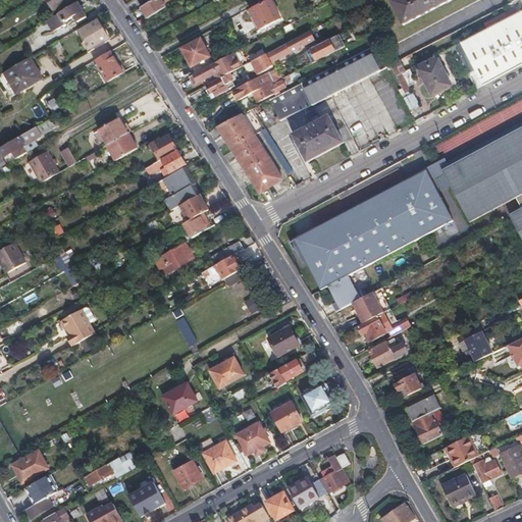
[(153,0),(141,8),(148,19),(166,8),(163,4),(169,0),(153,0)]
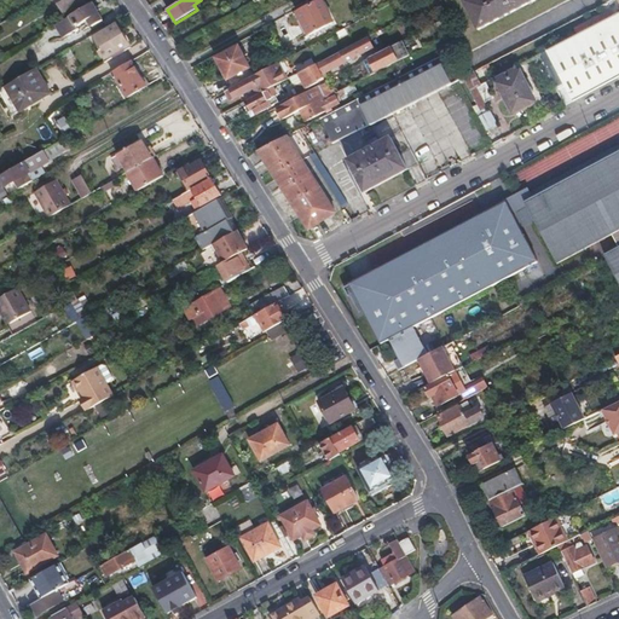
[(467,0),(464,1),(480,32),(538,0),(467,0)]
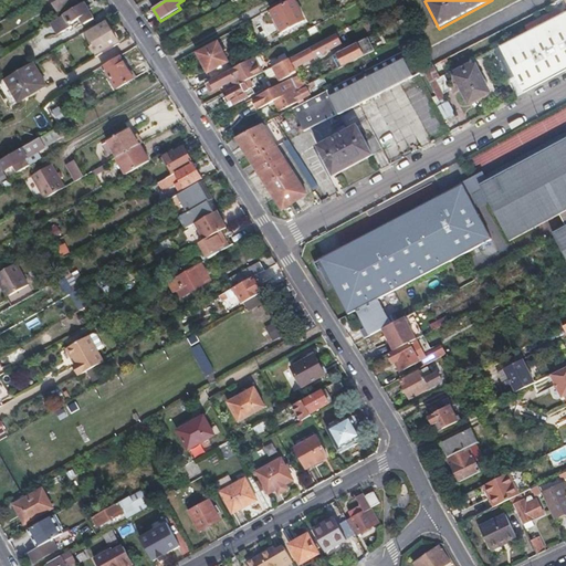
[(85,1),(51,22),(58,33),(72,25),(71,23),(81,18),(84,23),(94,17),(85,1)]
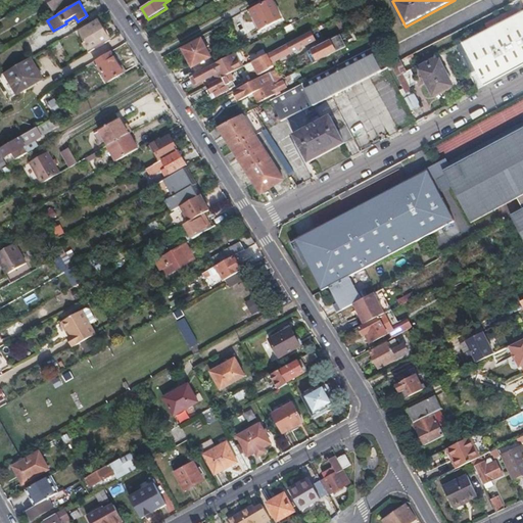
[(282,18),(271,1),(251,11),(260,30),(282,18)]
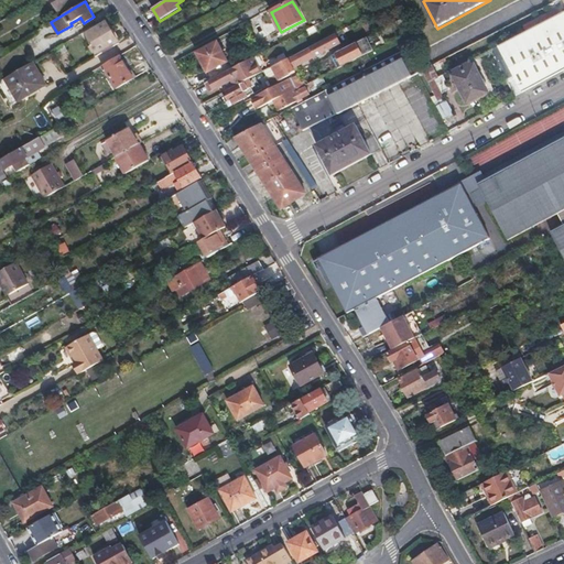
[(538,26),(555,17),(553,11),(534,21),(538,26)]
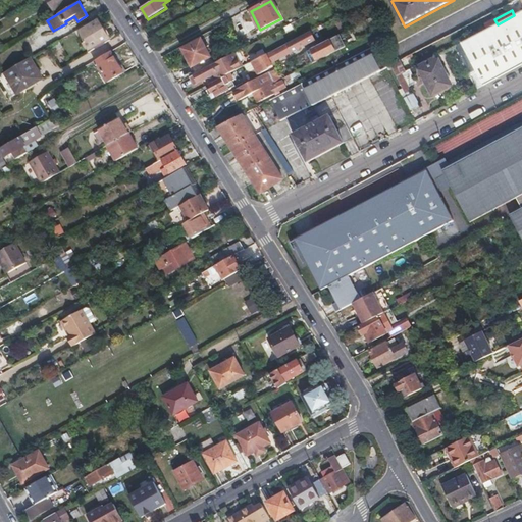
[(476,90),(521,64),(521,11),(514,15),(498,24),(455,47),(476,90)]
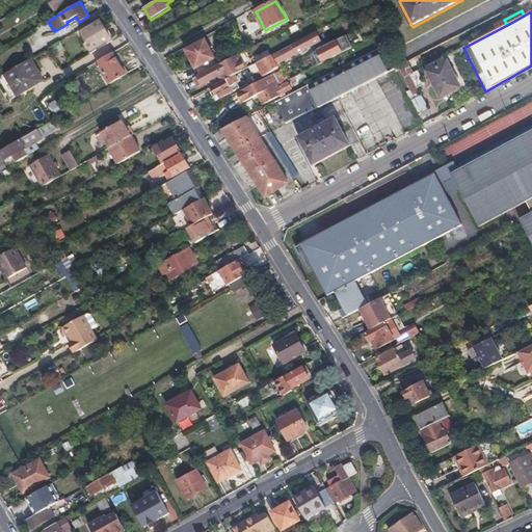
[(100,21),(81,32),(91,50),(111,38),(100,21)]
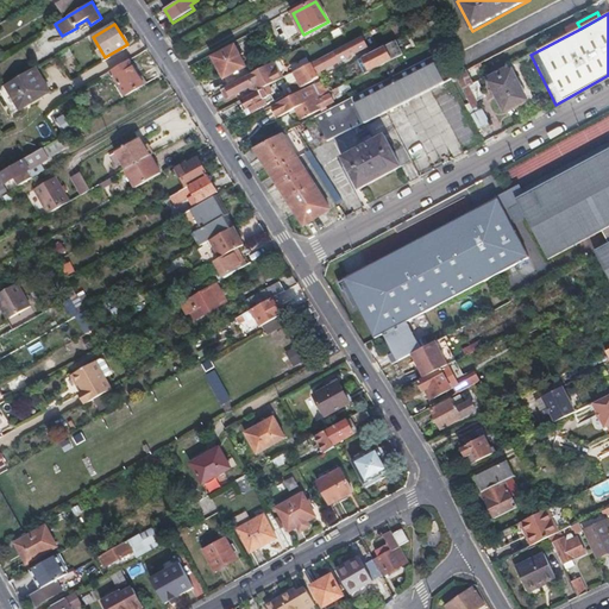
[(315,62),(312,63),(319,77),(322,75),(320,71),(328,68),(330,71),(333,69),(331,67),(359,52),(358,50),(365,48),(360,39),(337,50),(334,51),(336,54),(316,63),(315,62)]
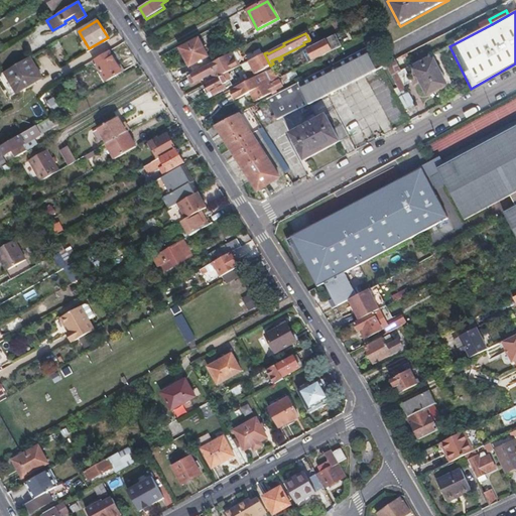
[(341,46),(335,35),(303,52),(309,63),(338,48),(341,46)]
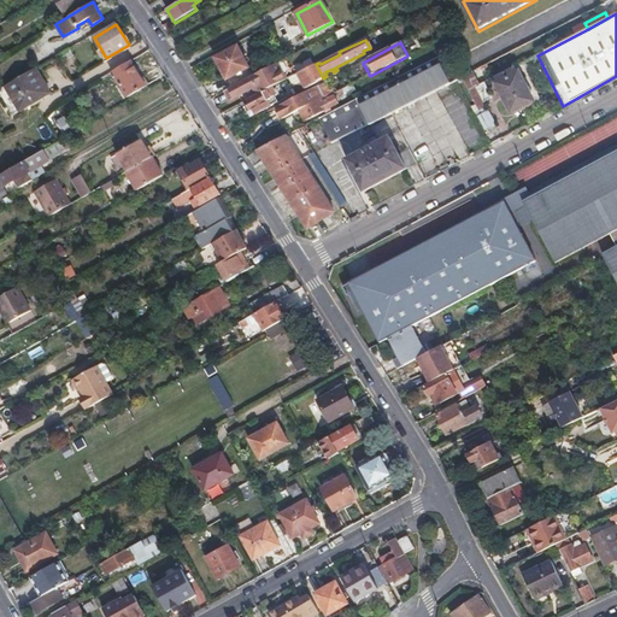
[(248,68),(236,47),(215,58),(227,80),(248,68)]
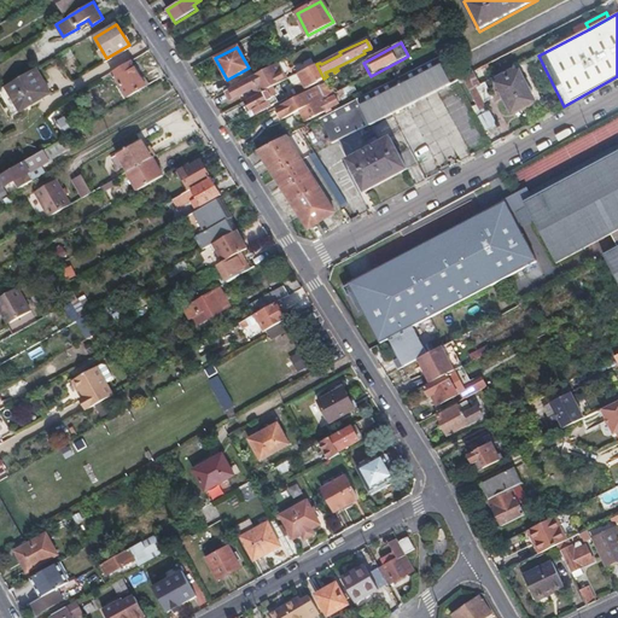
[(69,48),(64,52),(56,56),(60,63),(73,54),(69,48)]
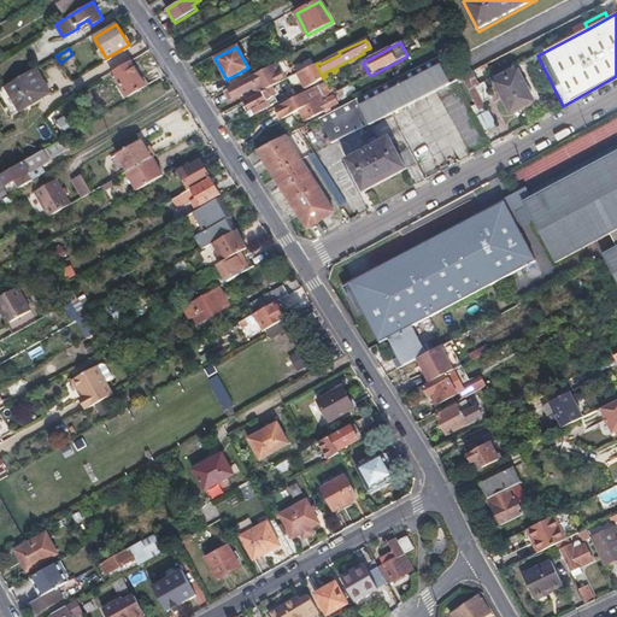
[(354,100),(369,125),(457,80),(444,54),(385,86),(354,100)]
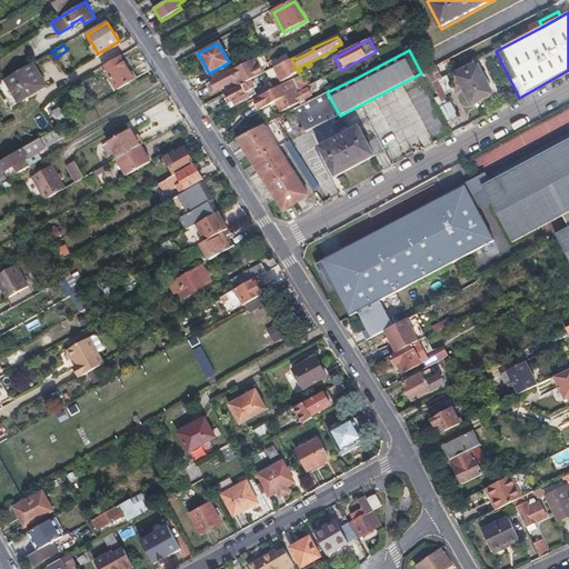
[(135,80),(121,57),(105,67),(118,90),(135,80)]
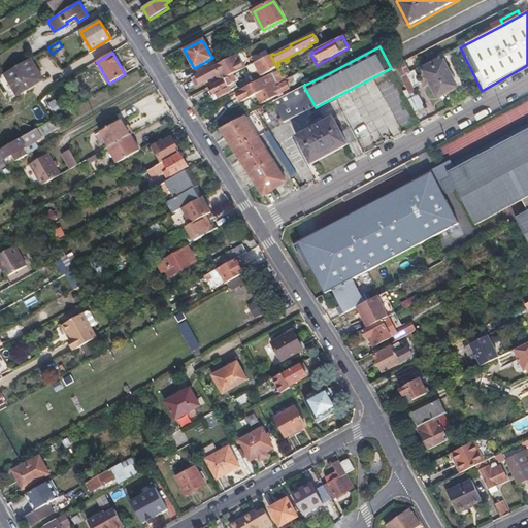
[(215,76),(218,83),(245,68),(237,53),(191,78),(195,87),(215,76)]
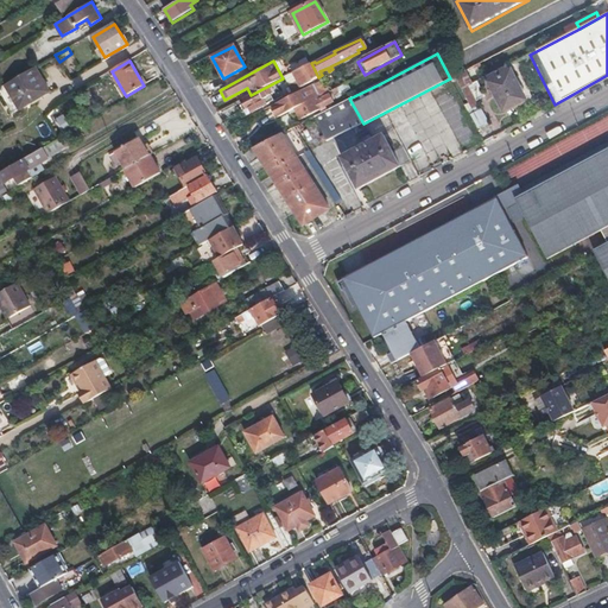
[(309,64),(293,73),(301,88),(312,82),(311,81),(318,77),(311,63),(309,64)]
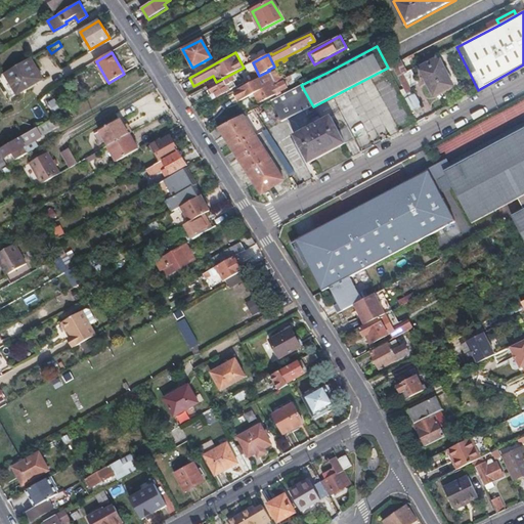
[(429,61),(443,91),(453,86),(441,61),(439,61),(437,57),(429,61)]
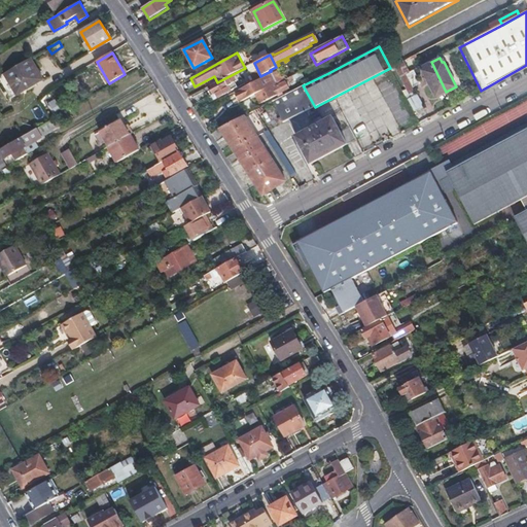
[(33,66),(29,59),(3,73),(9,82),(10,81),(18,94),(38,81),(30,68),(33,66)]
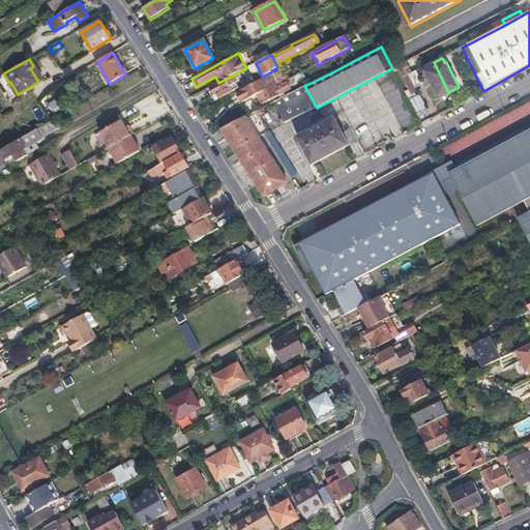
[(413,72),(407,61),(398,65),(404,78),(409,75),(413,72)]
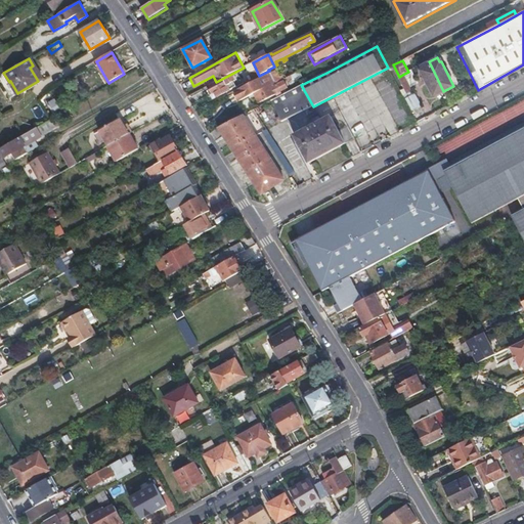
[(433,96),(443,91),(429,61),(420,66),(423,71),(421,72),(433,96)]
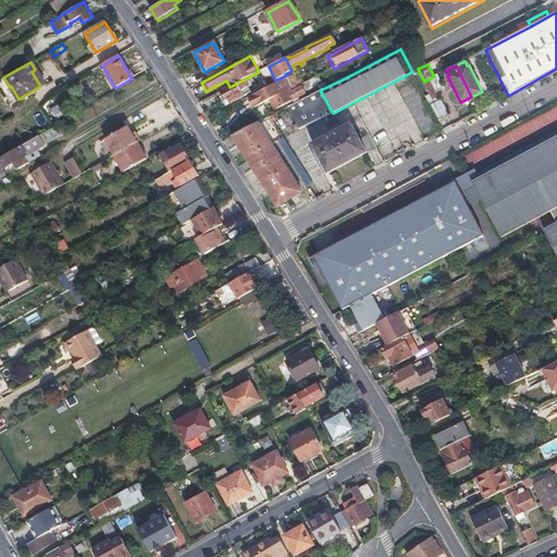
[(438,74),(434,76),(430,78),(437,94),(445,89),(438,74)]
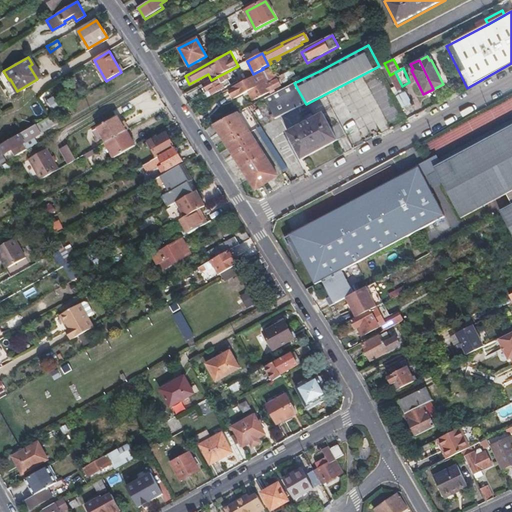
[(296,73),(294,69),(285,74),(286,76),(287,78),(296,73)]
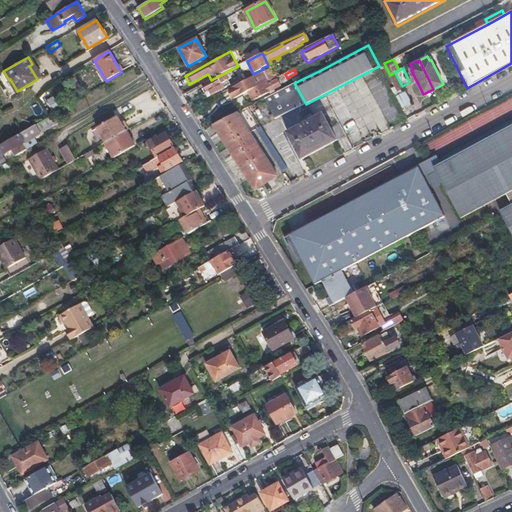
[(264,71),(230,89),(235,98),(250,90),(256,88),(260,97),(271,91),(272,92),(276,90),(275,88),(282,86),(278,79),(270,83),(269,82),(264,72),(264,71)]
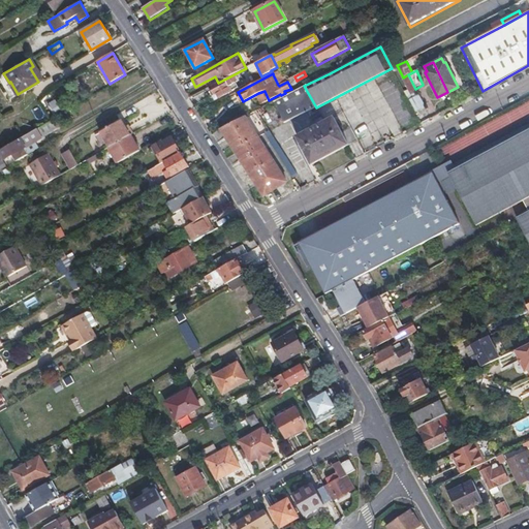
[(209,89),(217,100),(236,90),(229,79),(209,89)]
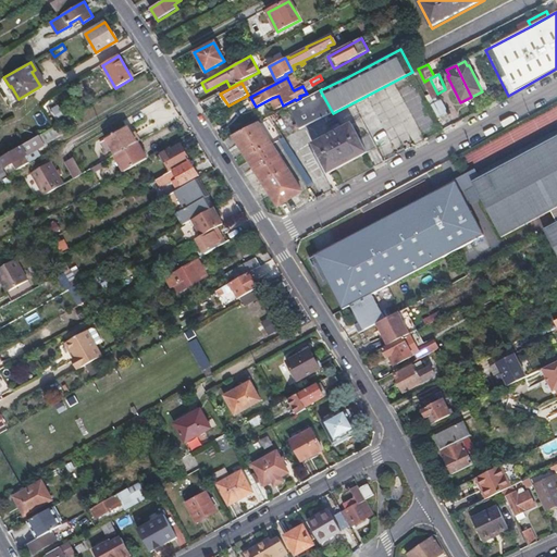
[(300,131),(333,113),(320,90),(288,108),(300,131)]
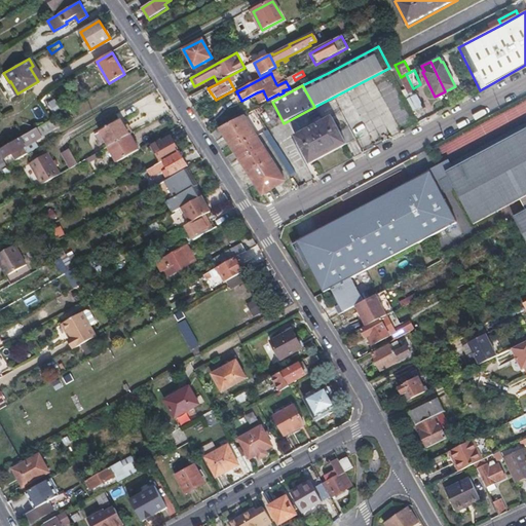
[(263,90),(257,92),(261,103),(267,100),(263,90)]
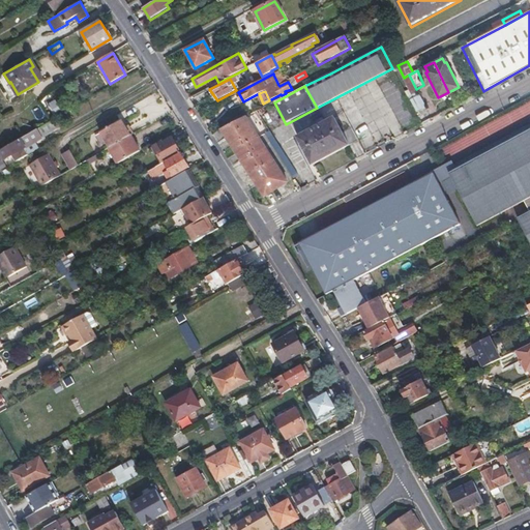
[(411,98),(418,112),(428,107),(420,93),(411,98)]
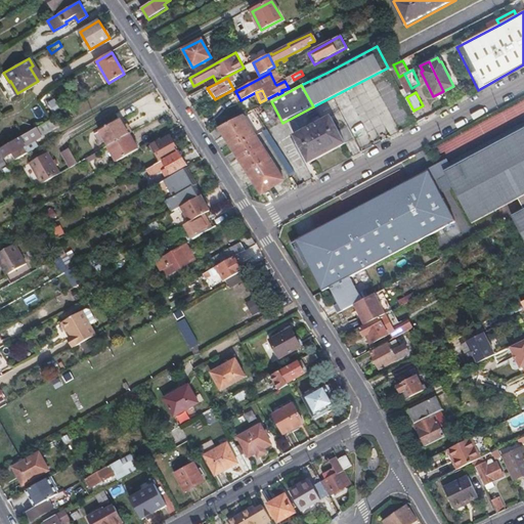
[(47,101),(52,113),(61,108),(56,97),(47,101)]
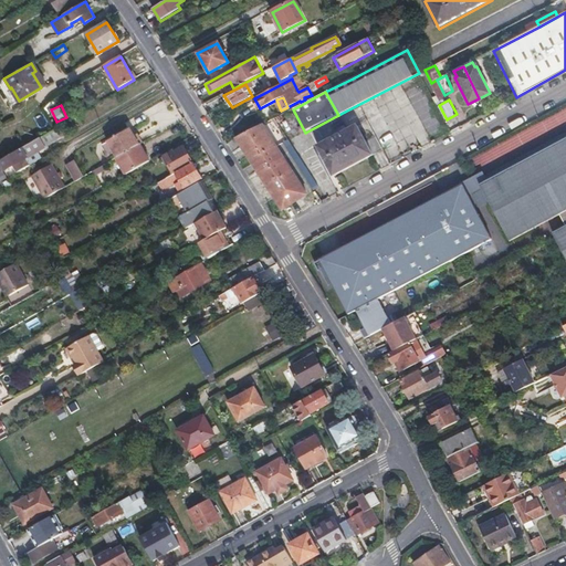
[(253,129),(236,138),(282,210),(306,196),(262,125),(253,129)]
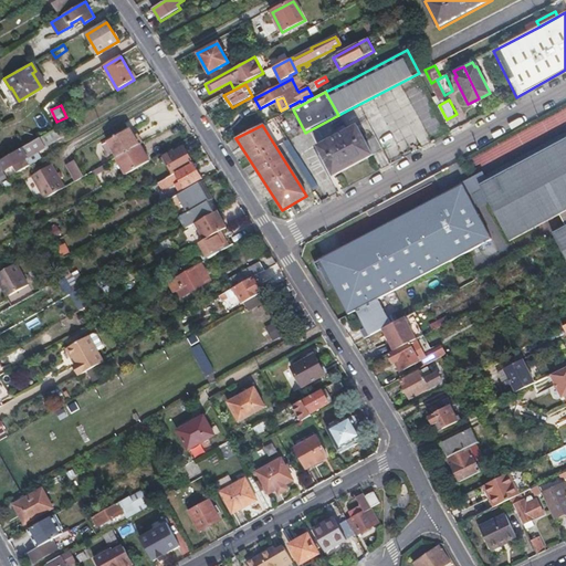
[(375,154),(358,125),(318,146),(335,175),(375,154)]
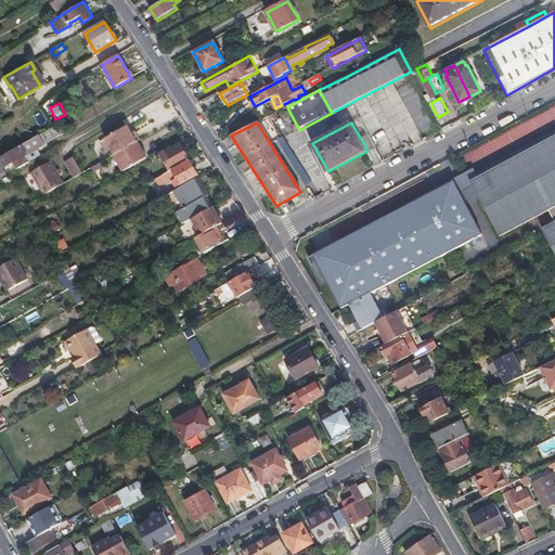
[(57,132),(55,126),(39,136),(42,141),(57,132)]
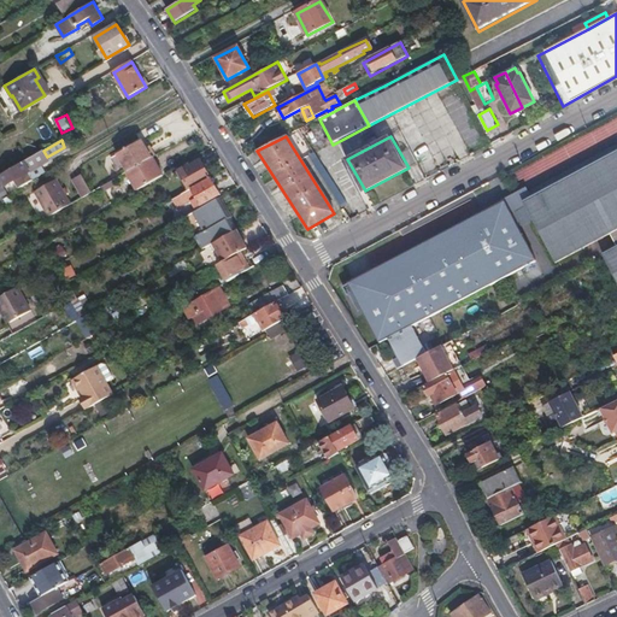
[(128,171),(150,158),(140,142),(117,154),(128,171)]
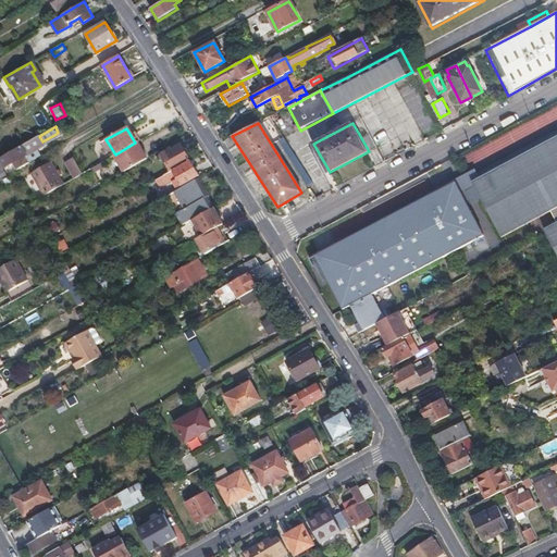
[(556,130),(470,177),(473,183),(556,135),(556,130)]
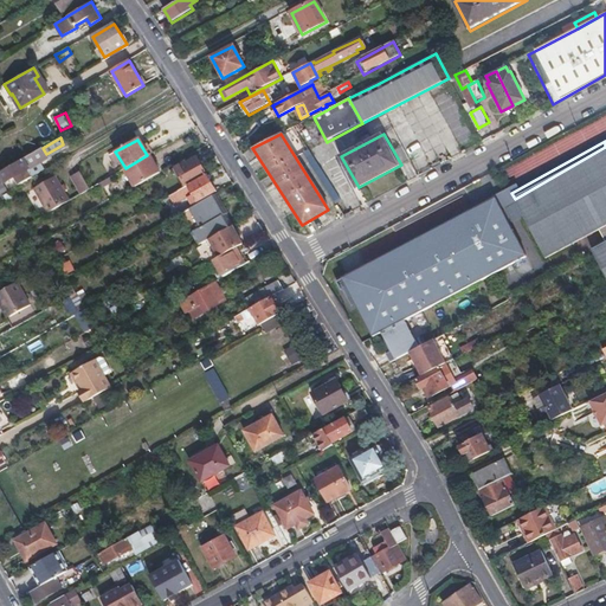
[(605,147),(515,199),(547,258),(600,229),(605,242),(591,250),(605,277),(605,147)]
